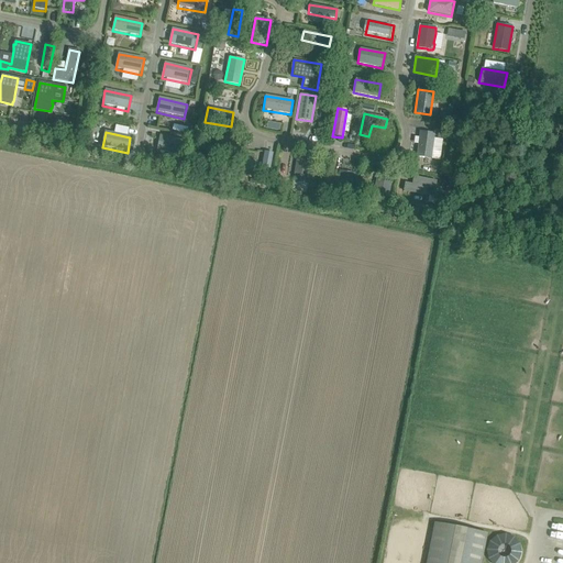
[(431,158),(434,134),(420,132),(417,156),(431,158)]
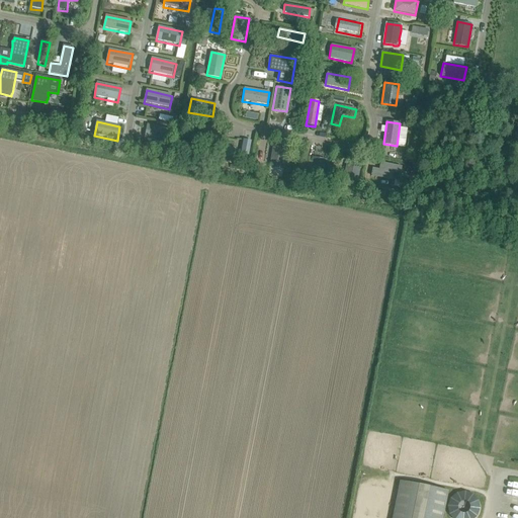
[(170,130),(147,124),(145,138),(167,143),(170,130)]
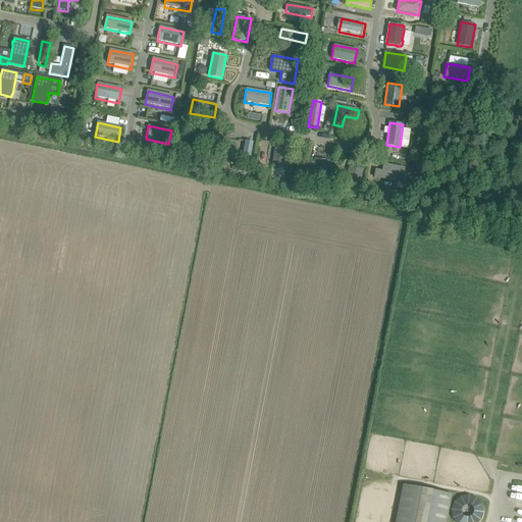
[(219,129),(201,126),(199,139),(217,143),(219,129)]
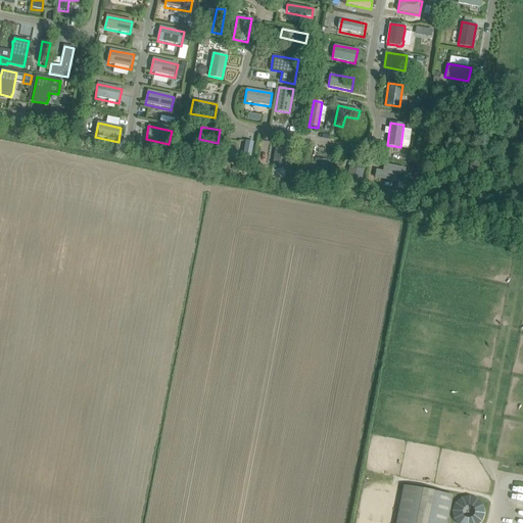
[(250,160),(253,142),(245,141),(243,159),(250,160)]
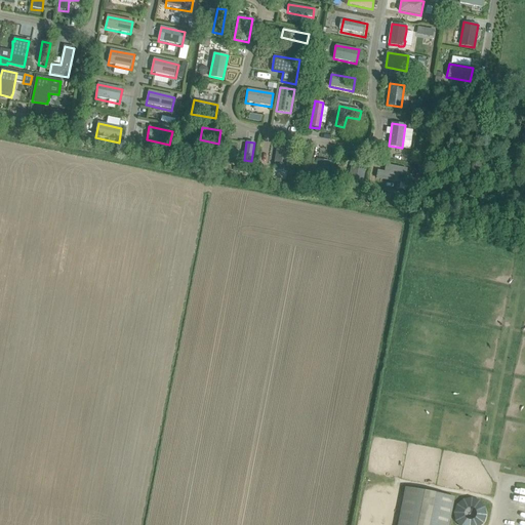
[(290,148),(277,146),(274,169),(287,171),(290,148)]
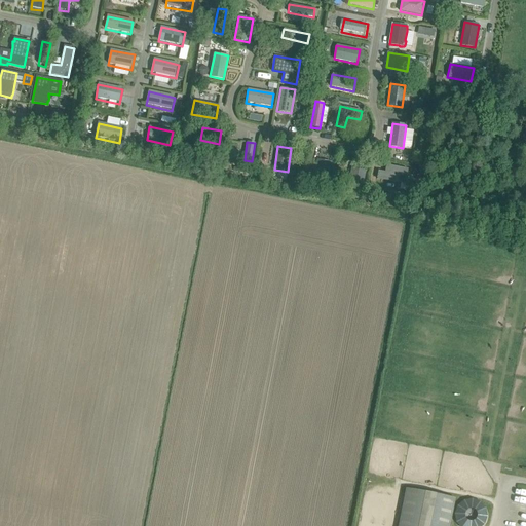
[(331,162),(317,159),(313,183),(327,185),(331,162)]
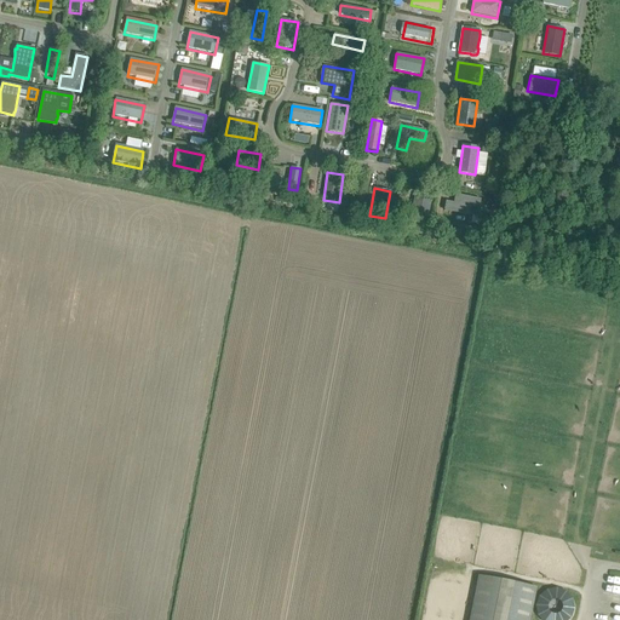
[(478,210),(481,200),(455,194),(453,202),(446,201),(443,211),(469,216),(471,207),(478,210)]
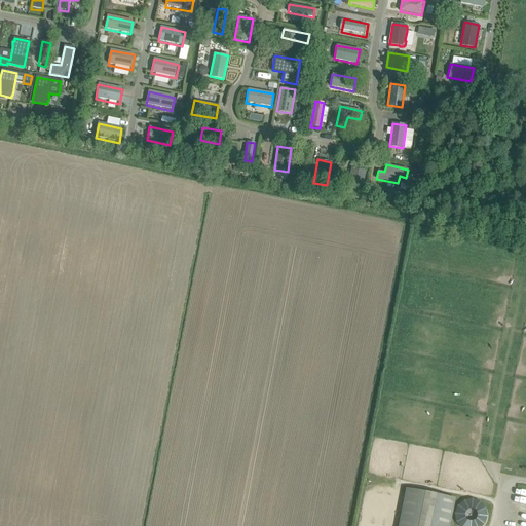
[(363,190),(366,171),(351,167),(347,187),(363,190)]
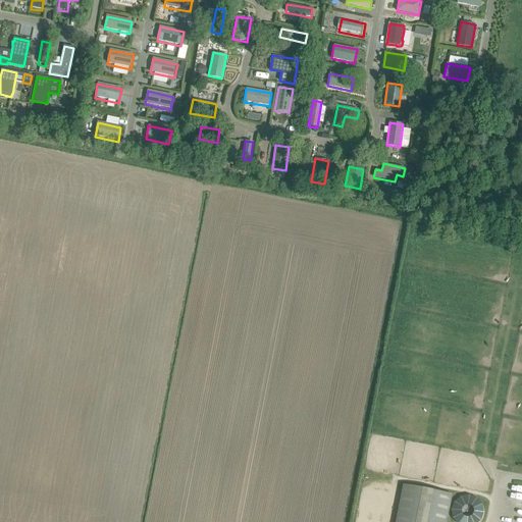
[(446,521),(452,494),(403,484),(395,521),(446,521)]
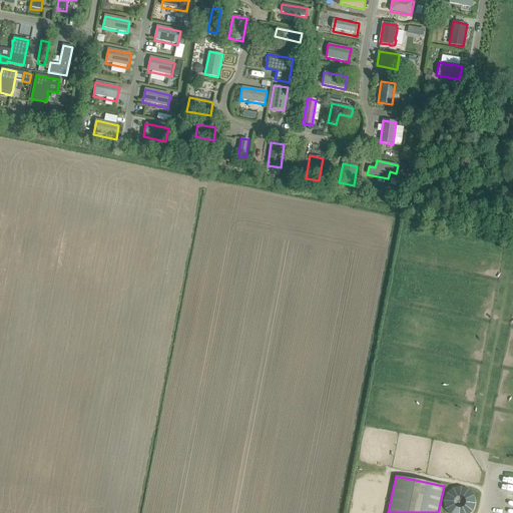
[(473,508),(474,505),(473,502),(472,499),(471,496),(469,494),(466,492),(463,491),(460,490),(457,490),(454,490),(451,491),(449,493),(446,495),(444,497),(443,500),(442,503),(442,506),(442,509),(443,512),(471,512),(473,511),(473,508)]
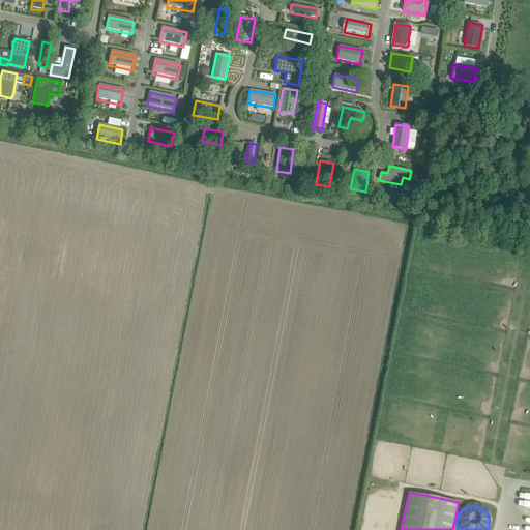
All buildings are outlined.
